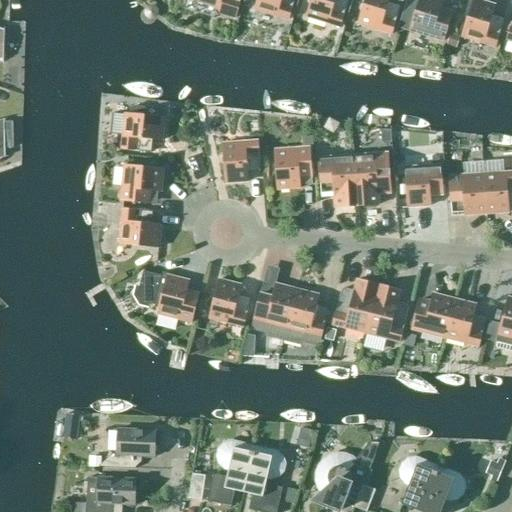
[(198,0),(197,2),(216,8),(215,13),(234,19),(239,0),(198,0)]
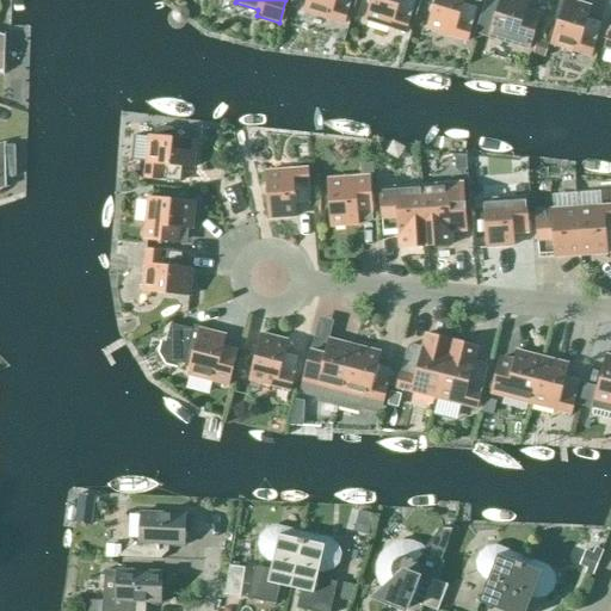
[(306,0),(303,12),(344,24),(350,0),(306,0)]
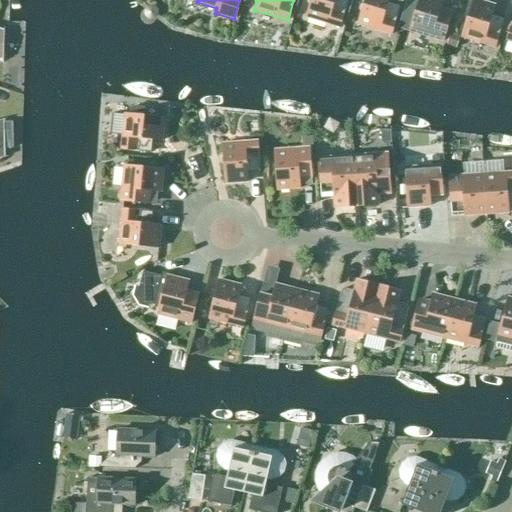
[(310,0),(305,17),(339,28),(347,0),(310,0)]
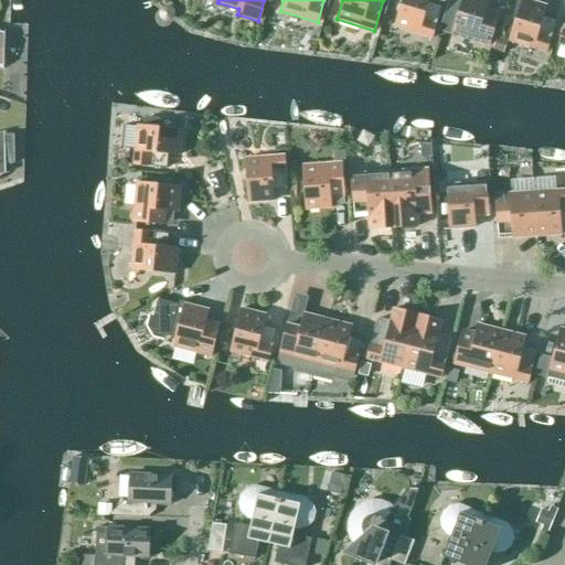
[(402,0),(394,27),(432,39),(441,7),(428,2),(428,0),(402,0)]
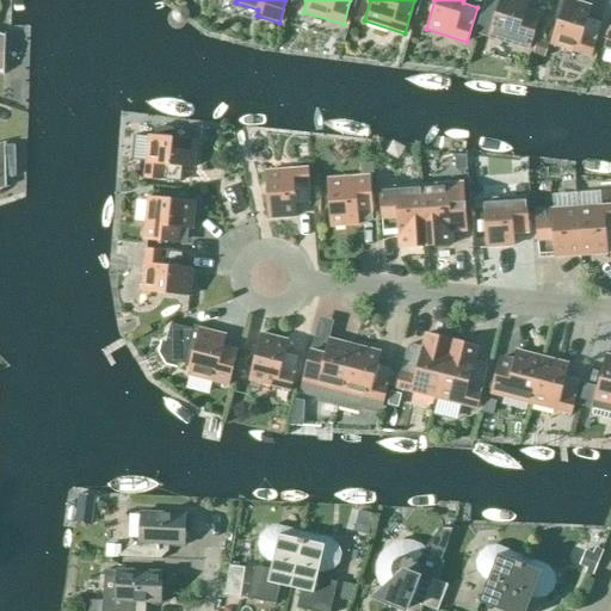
[(538,16),(524,11),(528,0),(499,0),(488,37),(529,49),(538,16)]
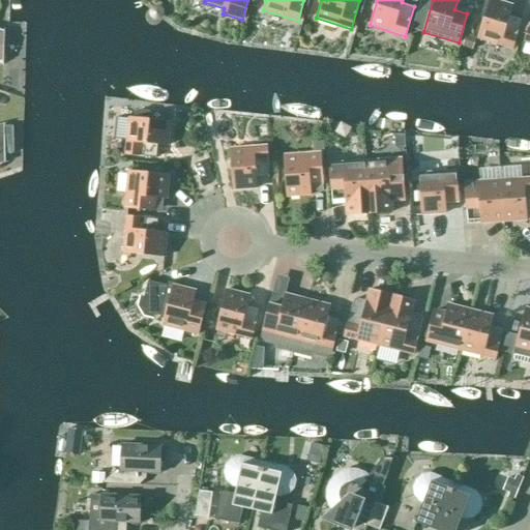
[(493,0),(489,0),(477,38),(512,50),(521,20),(508,16),(511,6),(493,0)]
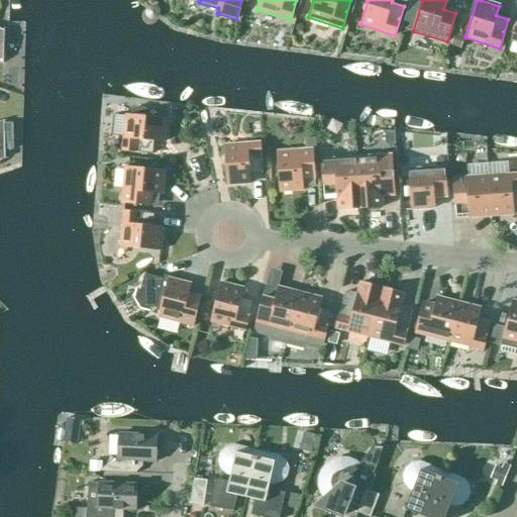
[(152,152),(147,151),(148,140),(164,142),(166,119),(125,115),(122,150),(152,153),(152,152)]
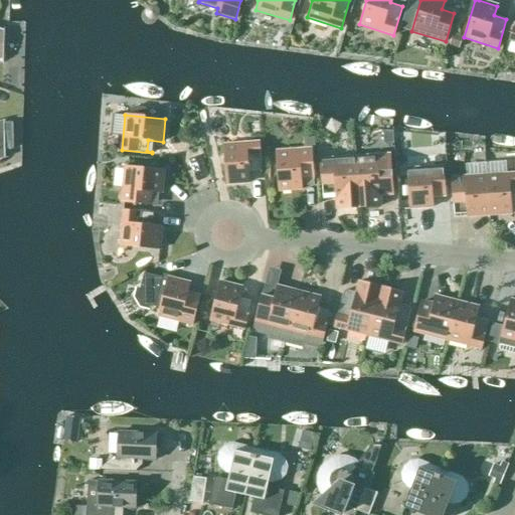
[(4,123),(4,121),(0,121),(0,159),(5,159),(4,150),(13,149),(12,123),(4,123)]
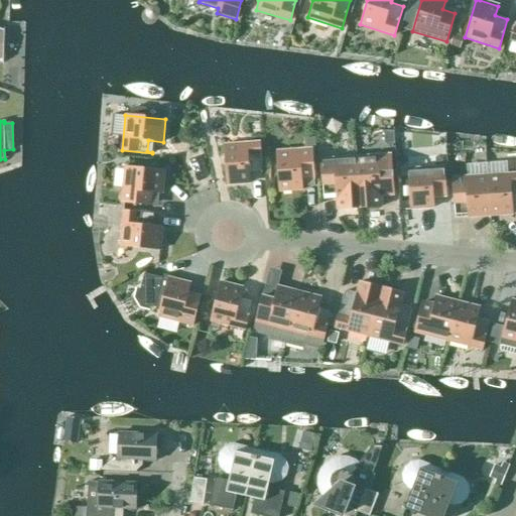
[(261,172),(259,142),(224,145),(226,185),(249,183),(248,169),(260,168),(260,172),(261,172)]
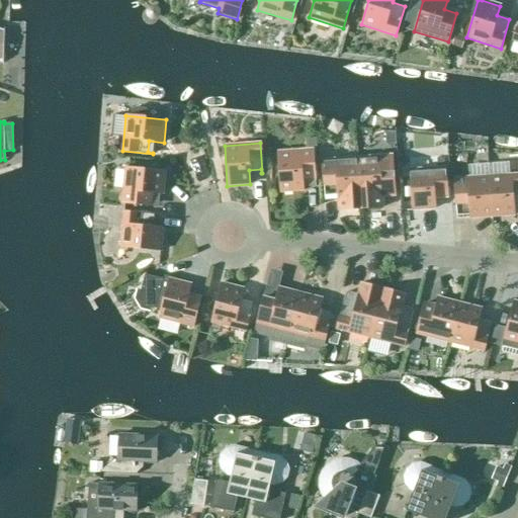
[(314,180),(315,180),(313,150),(277,152),(279,192),(303,191),(301,176),(314,175),(314,180)]
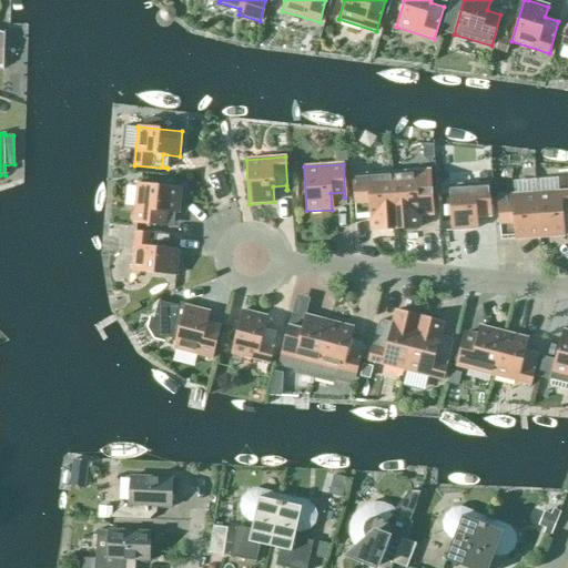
[(392,173),(395,231),(419,229),(418,210),(433,209),(432,203),(429,171),(392,173)]
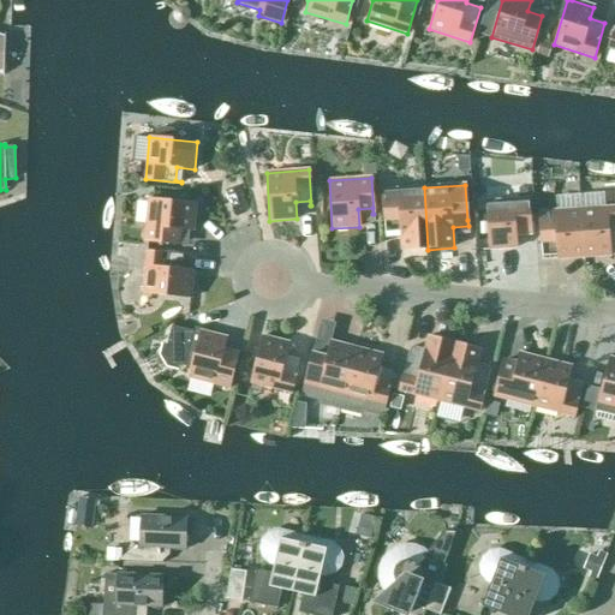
[(401,251),(428,250),(424,187),(382,190),(384,226),(384,238),(400,237),(401,251)]
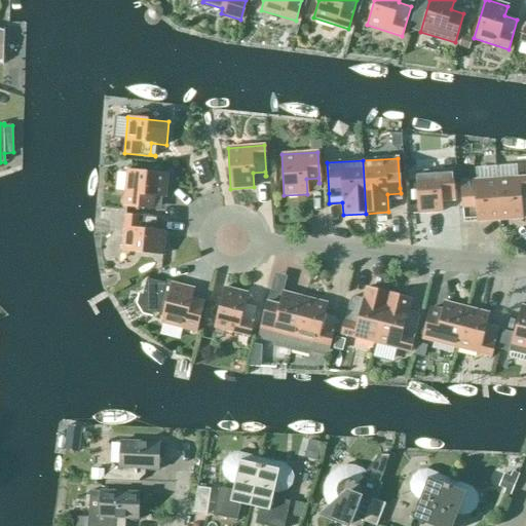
[(454,200),(452,170),(415,173),(418,214),(442,212),(441,197),(452,196),(452,200),(454,200)]
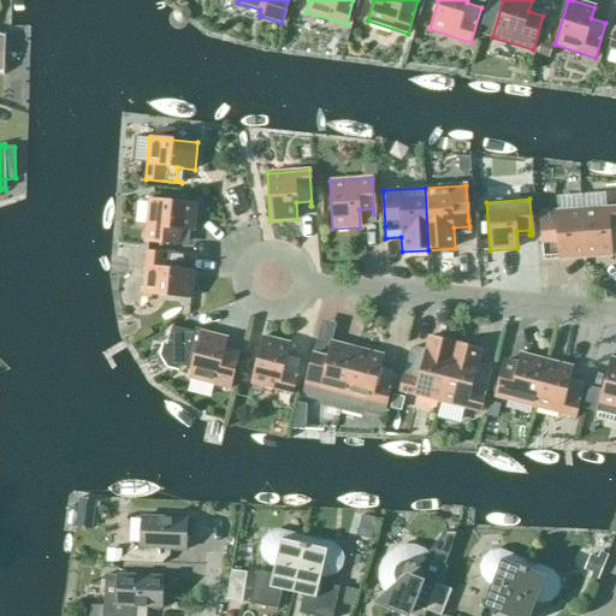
[(148,200),(144,242),(179,246),(181,244),(175,243),(176,230),(194,231),(196,205),(148,200)]
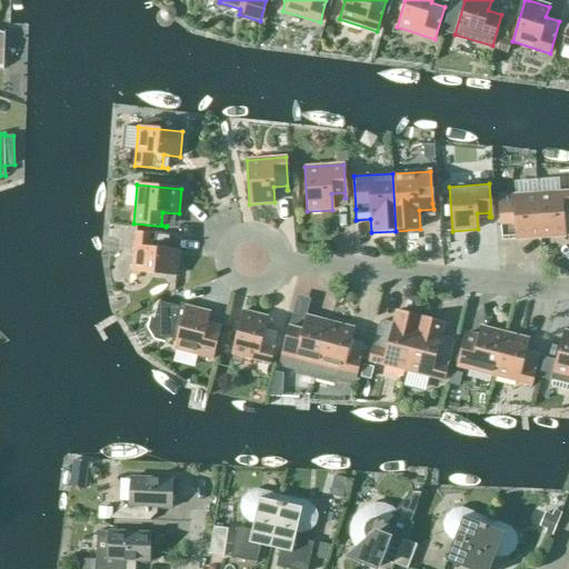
[(568,191),(537,193),(540,238),(565,237),(563,220),(568,219),(568,191)]
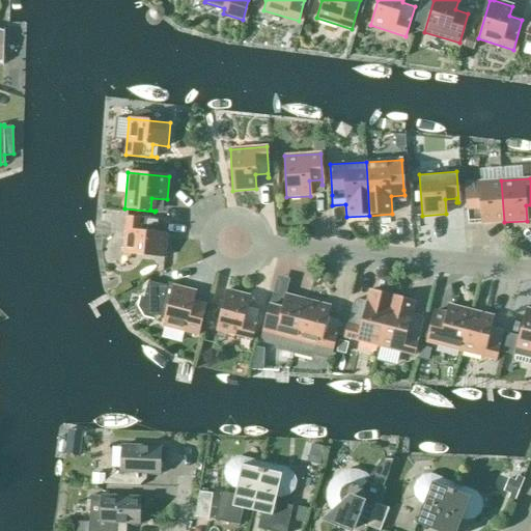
[(481,224),(504,222),(501,180),(465,184),(468,226),(470,226),(469,221),(480,220),(481,224)]
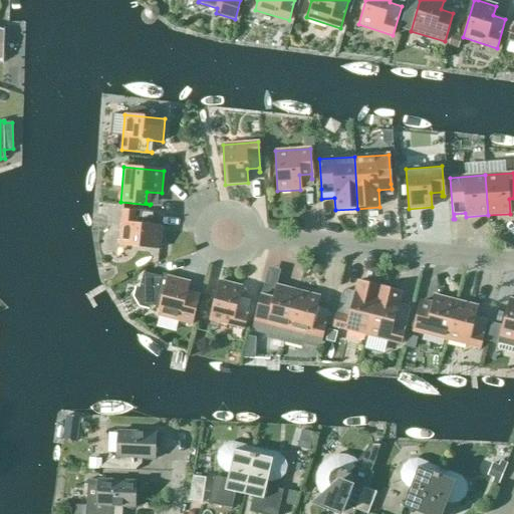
[(148,214),(153,214),(153,213),(122,210),(119,245),(159,249),(162,226),(147,225),(148,214)]
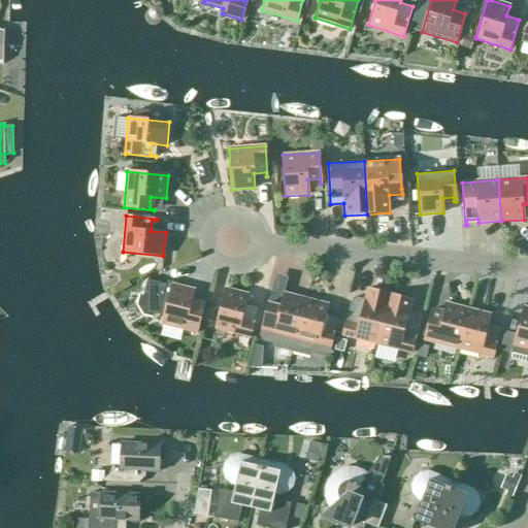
[(171,285),(171,286),(147,281),(143,296),(139,295),(137,304),(143,316),(153,319),(154,314),(163,316),(161,324),(197,333),(204,303),(203,303),(202,307),(191,304),(194,290),(171,285)]
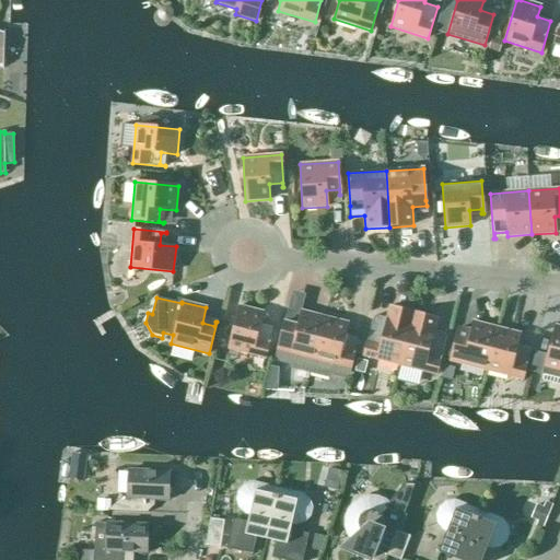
[(266,358),(273,326),(272,326),(271,330),(259,328),(263,313),(238,306),(228,349),(266,358)]
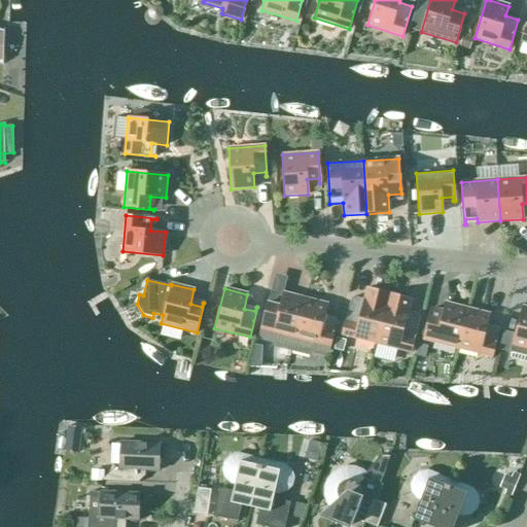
[(291,351),(305,299),(283,292),(279,307),(268,305),(269,300),(268,300),(260,329),(258,335),(262,341),(273,343),(274,347),(291,351)]
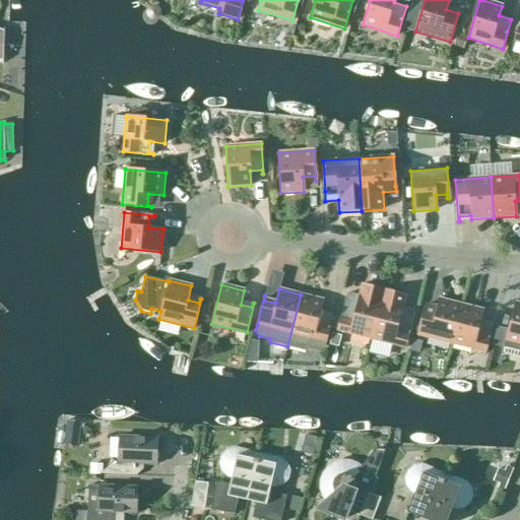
[(371,339),(383,294),(361,288),(359,298),(346,295),(337,330),(371,339)]
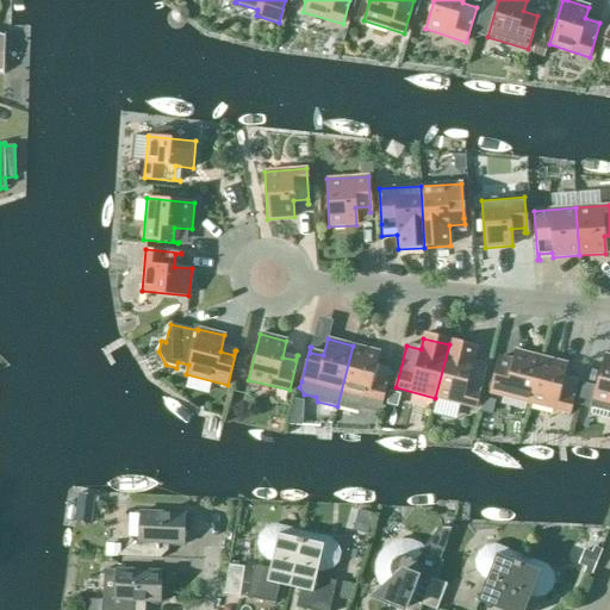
[(474,352),(449,344),(435,398),(475,409),(486,366),(472,362),(474,352)]
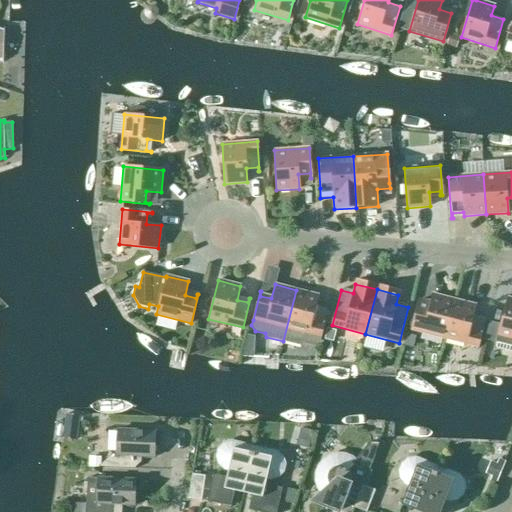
[(296,290),(283,341),(301,346),(304,344),(314,346),(319,343),(328,308),(326,308),(325,312),(314,309),(318,295),(296,290)]
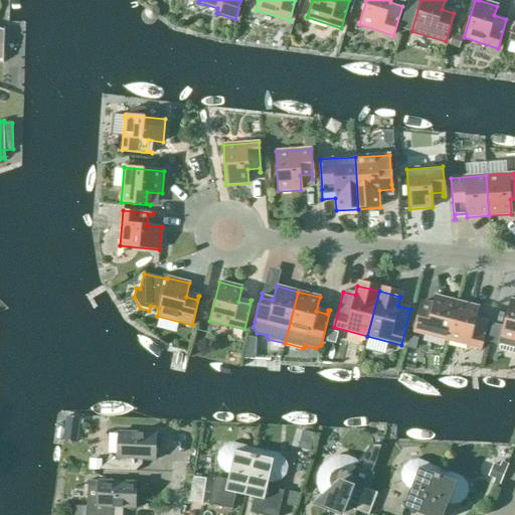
[(447,340),(457,302),(435,296),(432,310),(420,308),(421,303),(420,303),(412,332),(447,340)]
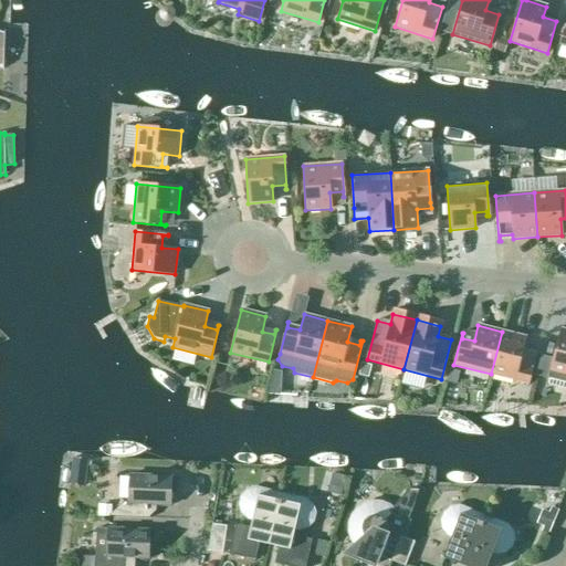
[(565,329),(561,329),(552,362),(541,359),(536,377),(547,380),(549,371),(565,376),(565,329)]
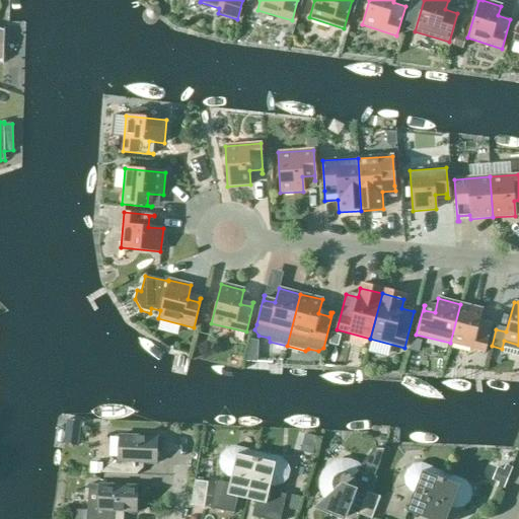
[(483,309),(460,304),(450,343),(485,352),(492,322),(491,322),(490,326),(478,323),(483,309)]
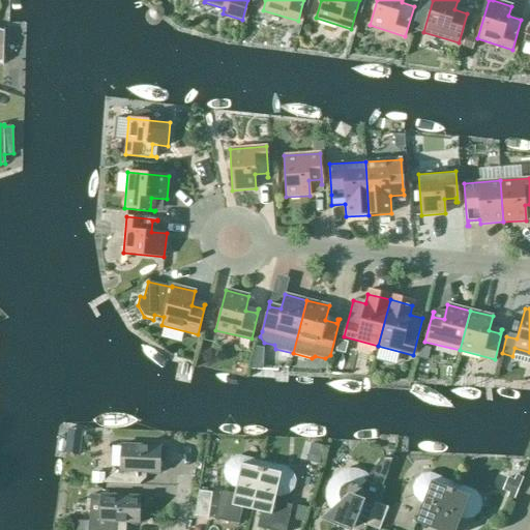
[(433,349),(421,346),(419,358),(430,360),(433,349)]
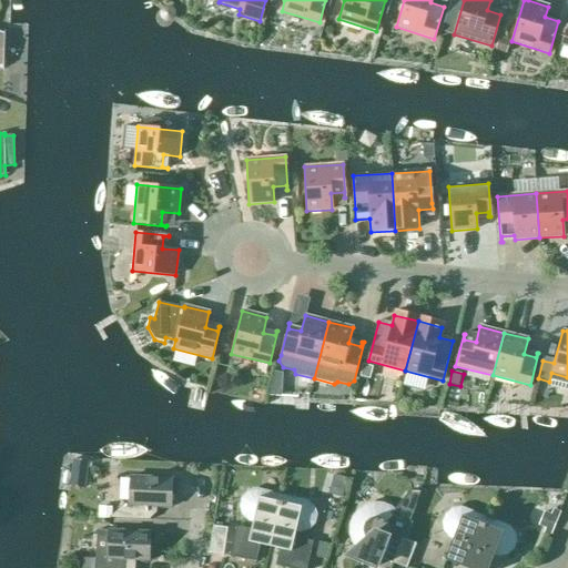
[(172,478),(130,476),(129,504),(123,504),(109,518),(150,520),(151,506),(170,507),(172,478)]
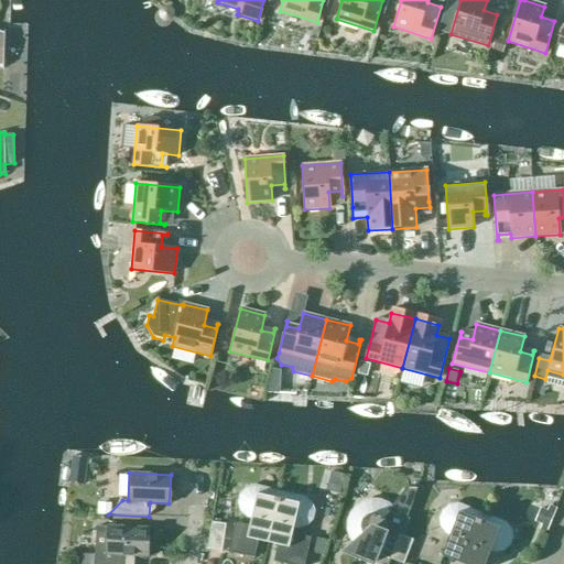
[(268,543),(279,492),(258,487),(258,488),(253,487),(246,489),(240,495),(238,503),(240,511),(247,517),(251,518),(249,525),(235,522),(227,552),(253,557),(258,541),(268,543)]
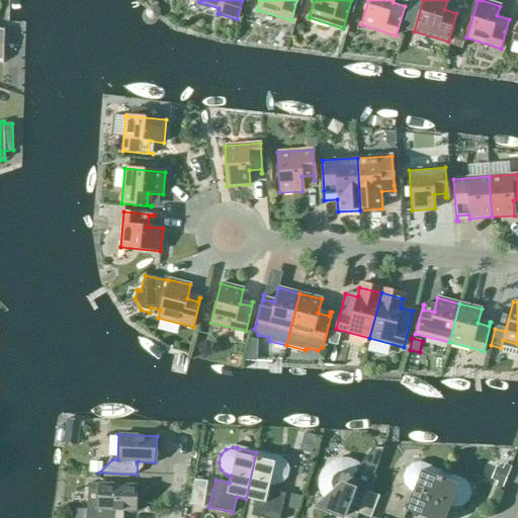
[(275,456),(256,452),(246,499),(255,501),(251,516),(260,517),(279,517),(285,494),(268,490),(269,484),(273,485),(280,483),(285,478),(287,469),(284,462),(279,457),(275,456)]
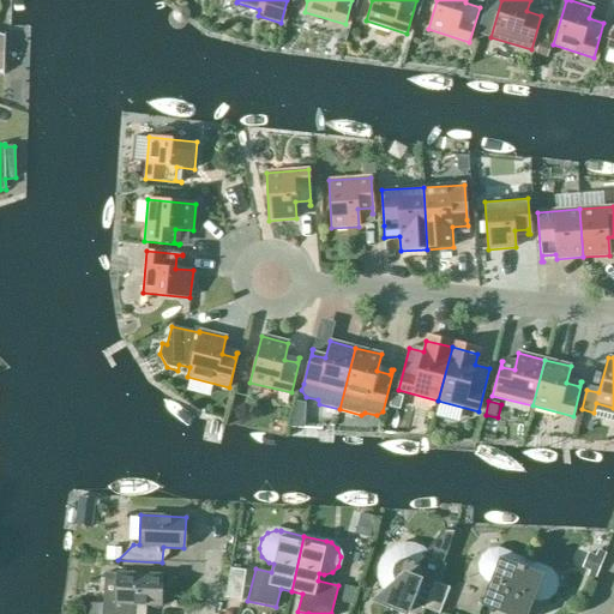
[(385,593),(375,601),(407,613),(410,603),(425,609),(435,582),(446,552),(429,546),(425,552),(421,548),(413,546),(403,545),(395,547),(387,552),(381,559),(378,567),(378,577),(379,584),(385,593)]
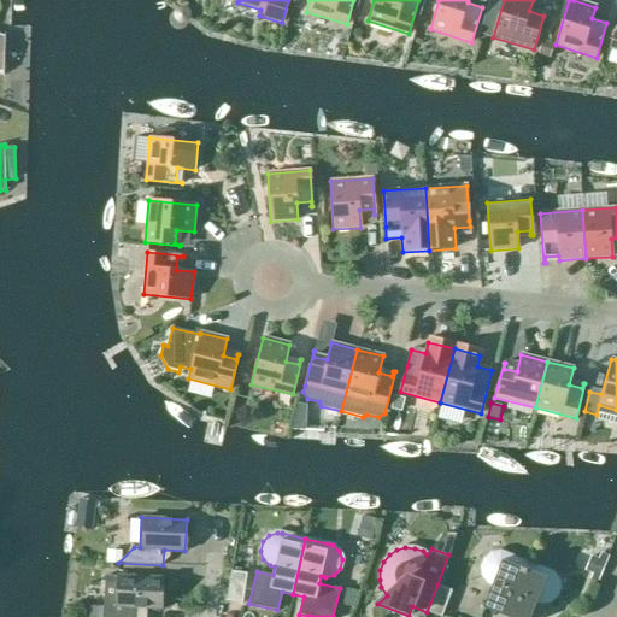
[(483,609),(504,616),(505,616),(527,562),(504,553),(500,552),(491,553),(483,559),(481,568),(482,576),(488,583),(492,586),(483,609)]
